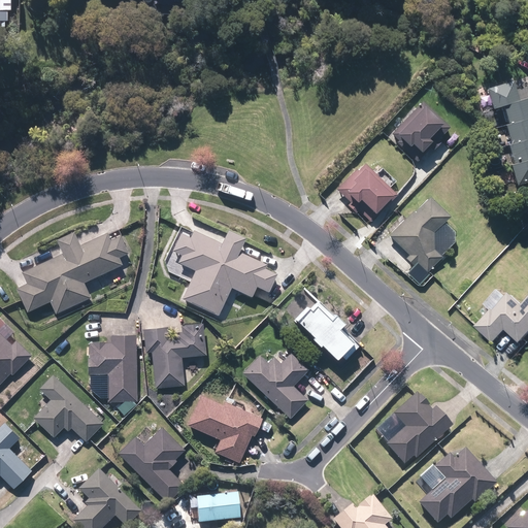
[(527,96),(527,85),(513,90),(509,80),(484,89),(490,108),(500,105),(505,124),(503,125),(508,143),(504,144),(510,164),(507,165),(514,186),(527,180),(527,103),(527,104),(525,98),(527,96)]
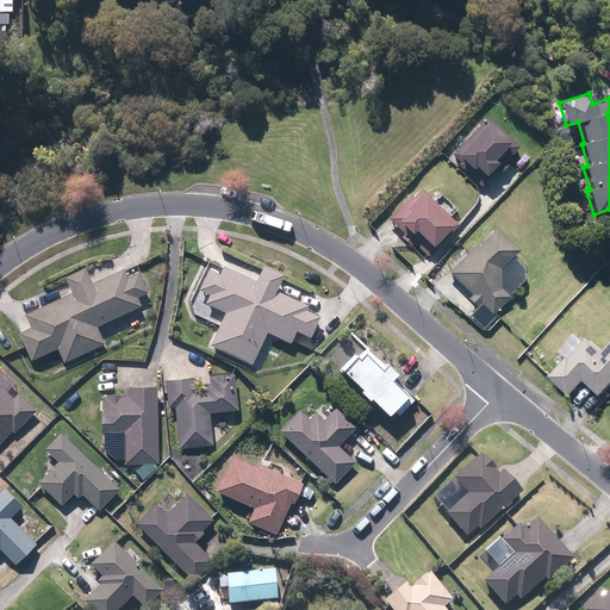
[(489,118),(453,155),(461,163),(459,165),(481,186),(497,169),(500,173),(509,165),(505,161),(518,148),(489,118)]
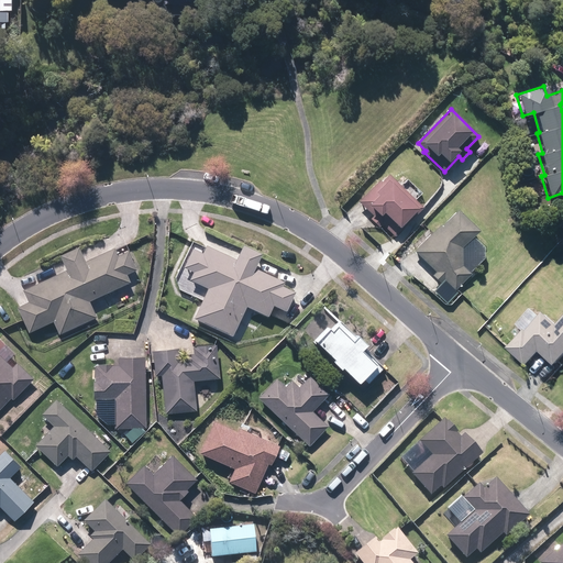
[(422,208),(388,176),(381,184),(378,181),(359,201),(374,217),(372,219),(381,225),(382,224),(395,236),(422,208)]
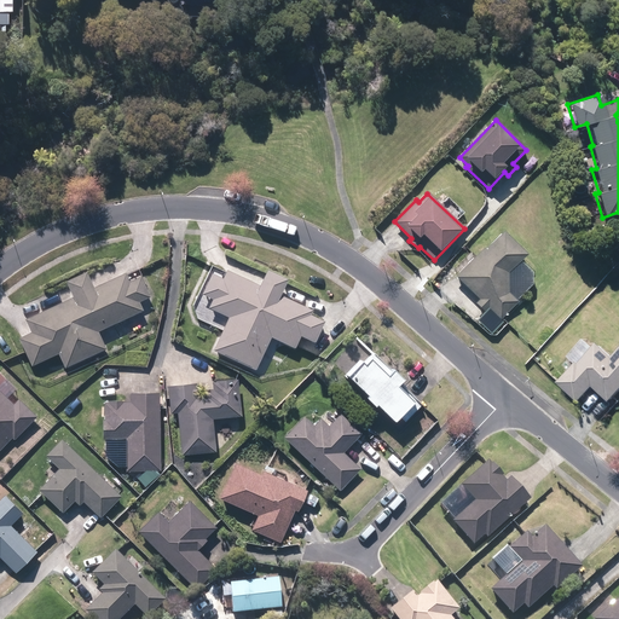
[(525,255),(502,232),(484,250),(484,249),(456,277),(499,319),(518,301),(509,293),(508,272),(525,255)]
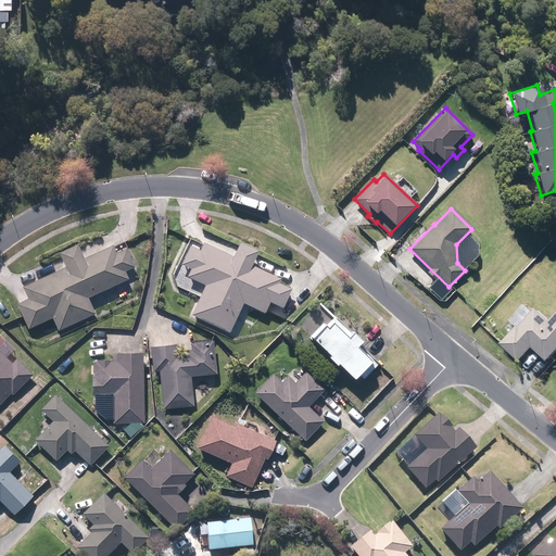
[(234,257),(203,243),(200,252),(189,247),(181,264),(191,268),(188,277),(205,286),(191,315),(229,333),(243,304),(264,314),(269,302),(282,308),(290,290),(278,285),(280,279),(252,266),(257,253),(240,244),(234,257)]
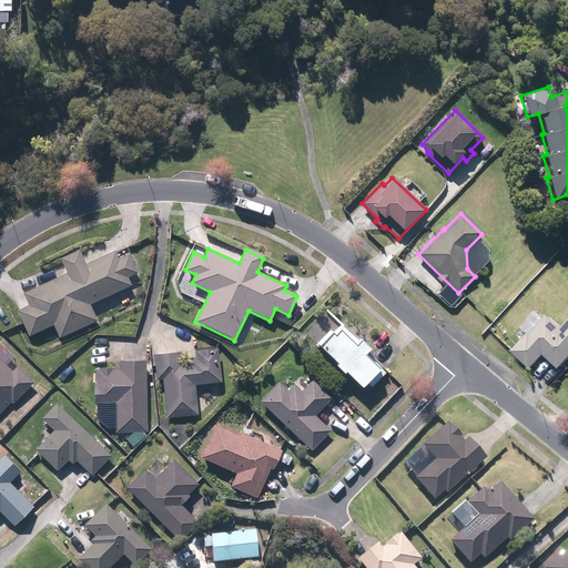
[(17,311),(29,336),(53,325),(60,338),(97,321),(90,305),(131,285),(128,277),(137,273),(128,255),(118,260),(114,251),(85,265),(79,252),(61,261),(67,273),(23,294),(29,305),(17,311)]
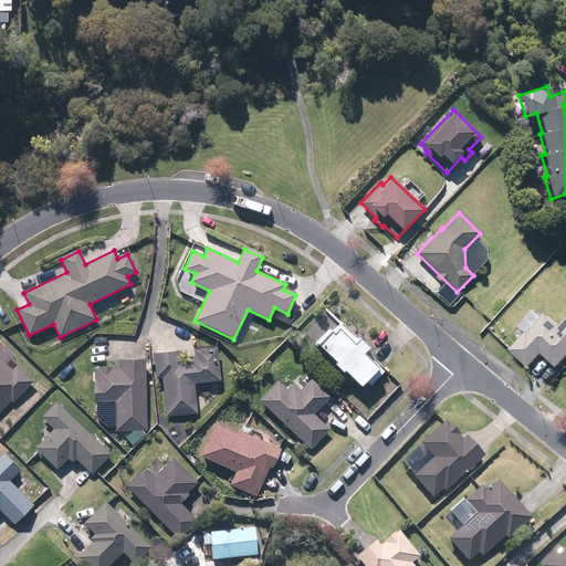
[(544,318),(536,311),(521,326),(527,333),(512,349),(530,367),(544,354),(557,367),(565,358),(565,320),(562,325),(548,313),(544,318)]
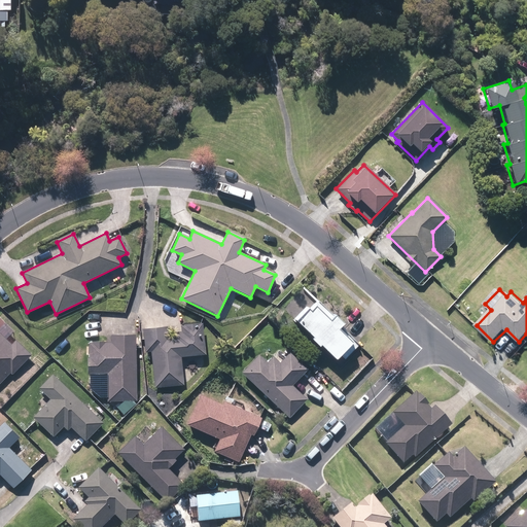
[(307,308),(293,321),(335,360),(340,355),(344,359),(357,345),(340,327),(342,324),(318,301),(309,310),(307,308)]
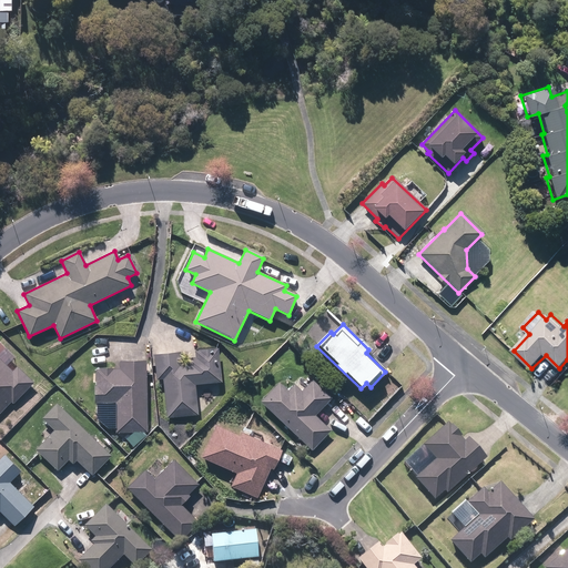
[(162,378),(166,418),(198,415),(194,385),(221,382),(217,350),(194,352),(195,358),(181,361),(180,353),(155,355),(158,378),(162,378)]
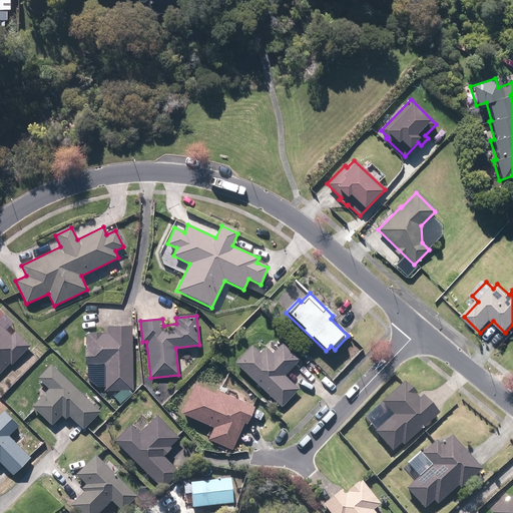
[(0,373),(10,363),(12,365),(30,346),(15,332),(11,336),(0,325),(0,373)]
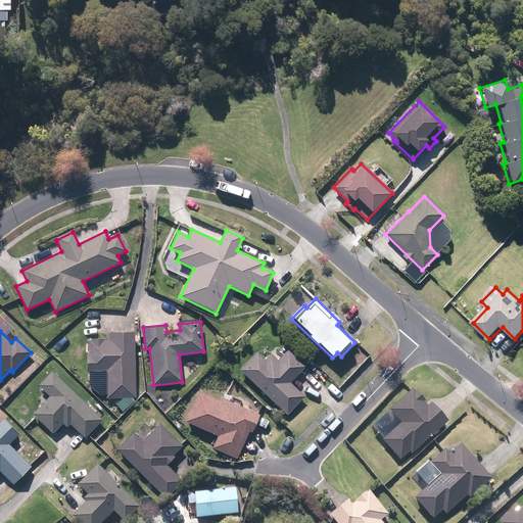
[(136,398),(134,332),(110,333),(110,340),(88,340),(88,355),(87,355),(88,371),(106,371),(107,398),(136,398)]
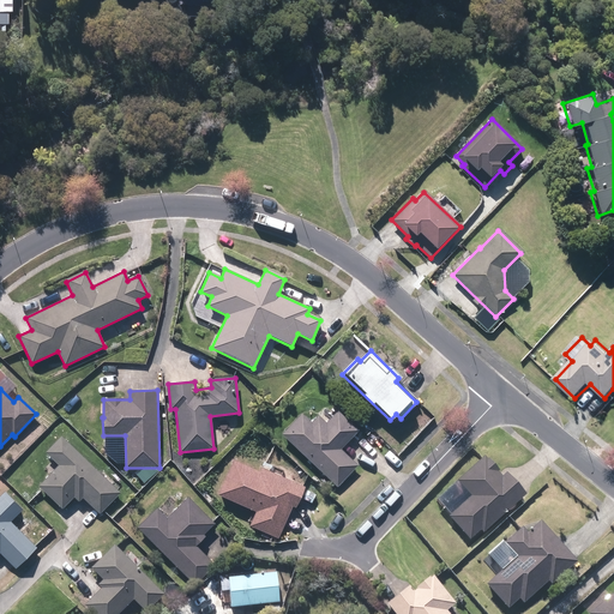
[(301,415),(282,435),(336,487),(356,465),(339,450),(357,432),(336,411),(325,423),(317,416),(311,423),(301,415)]
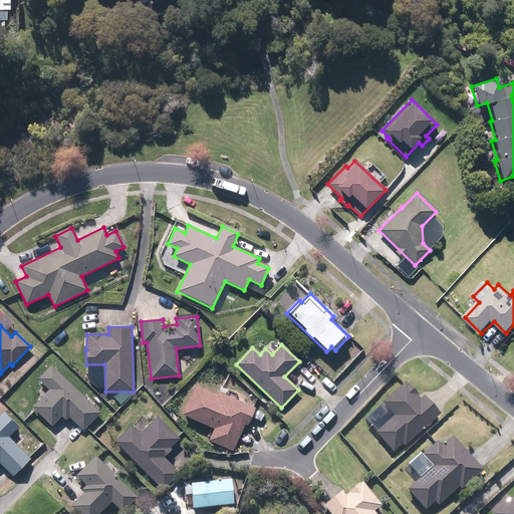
[(100,413),(51,365),(38,378),(49,390),(33,406),(52,425),(61,416),(65,420),(69,416),(83,430),(100,413)]
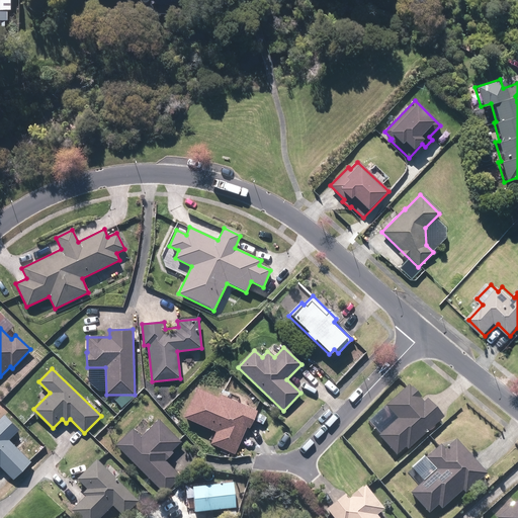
[(406,448),(408,450),(443,419),(427,401),(423,404),(408,387),(386,407),(398,420),(379,437),(397,456),(406,448)]
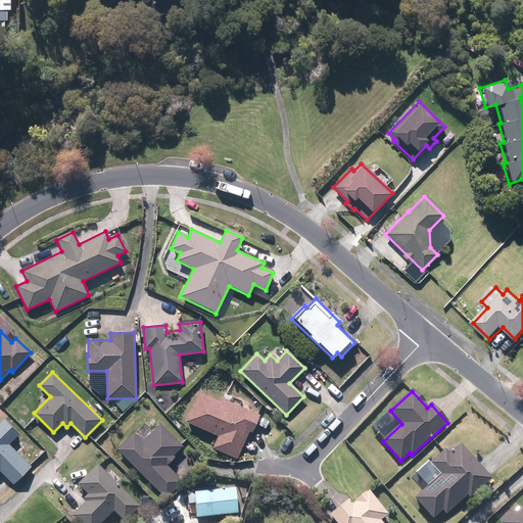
[(221,402),(198,392),(185,422),(219,436),(214,448),(236,459),(248,431),(251,433),(259,416),(223,399),(221,402)]
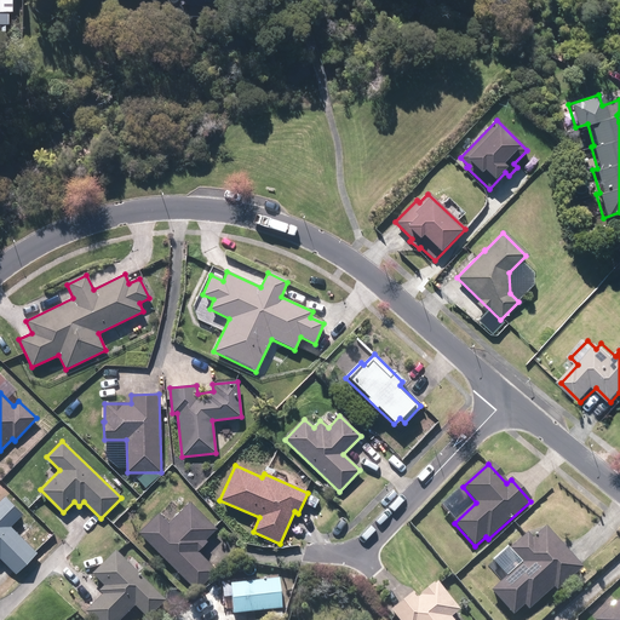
[(4,497),(0,500),(0,557),(16,574),(36,554),(10,527),(22,515),(4,497)]
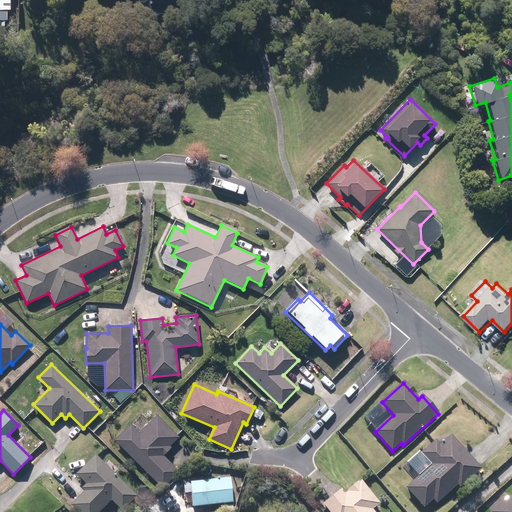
[(131,424),(114,440),(161,487),(178,471),(163,455),(171,447),(169,446),(178,437),(156,415),(139,432),(131,424)]
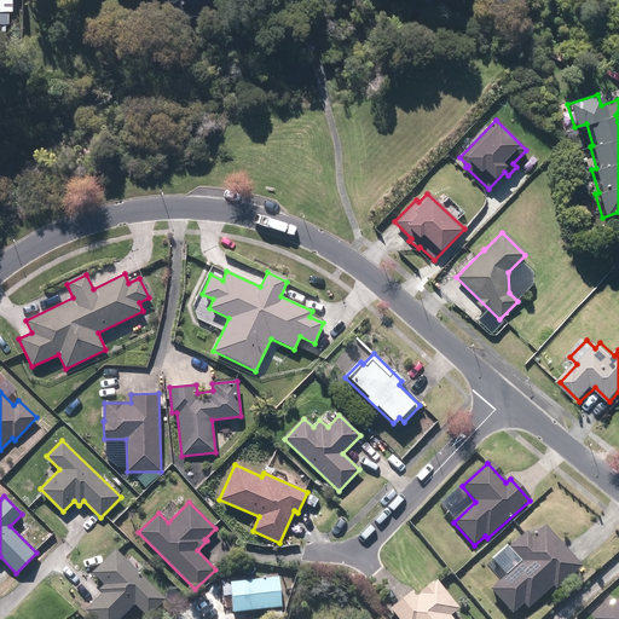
[(582,567),(544,527),(531,539),(527,534),(509,550),(521,563),(491,590),(513,614),(524,605),(527,608),(551,586),(555,591),(582,567)]
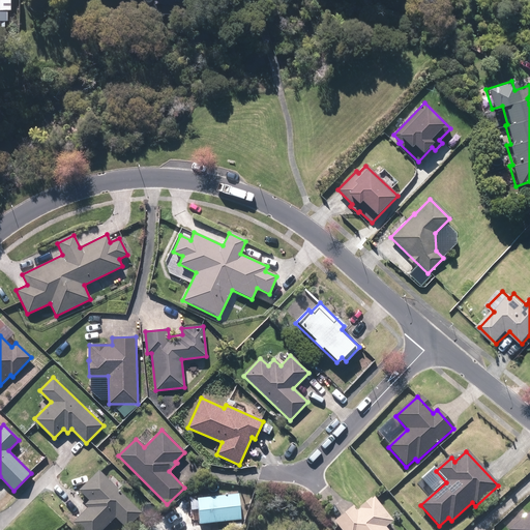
[(141,514),(98,472),(79,493),(89,503),(85,507),(88,509),(74,524),(80,529),(104,529),(115,519),(125,529),(141,514)]
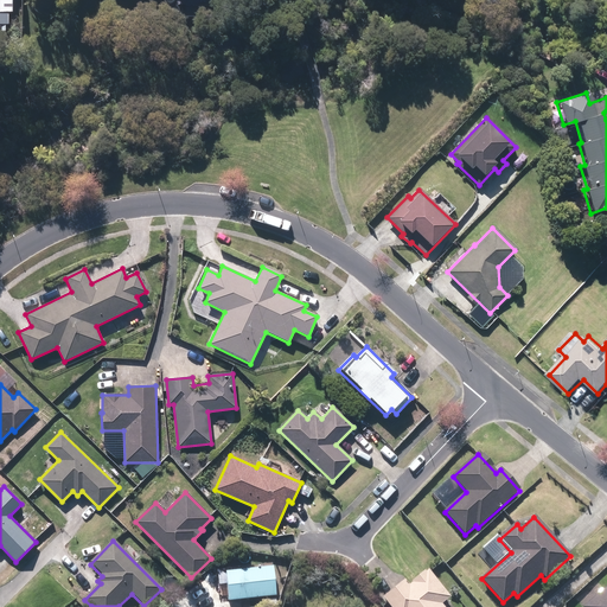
[(227,572),(230,600),(278,595),(274,566),(227,572)]
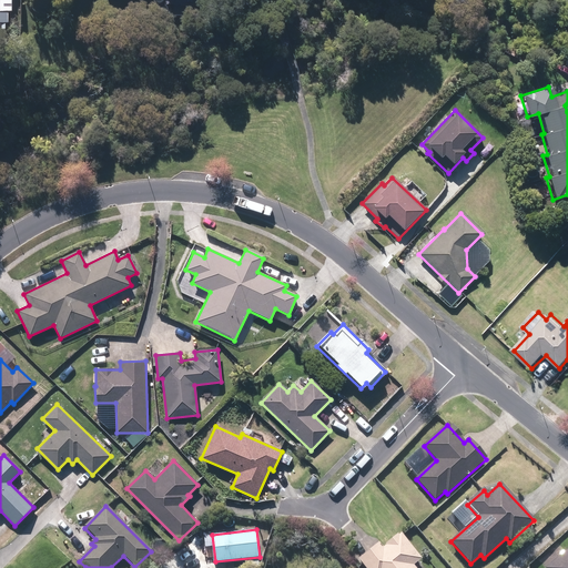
[(378,545),(358,561),(364,567),(413,567),(413,566),(421,560),(401,535),(382,550),(378,545)]
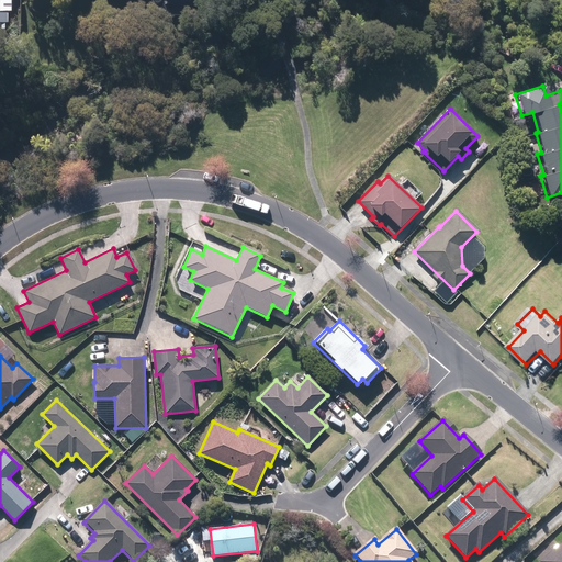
[(561,561),(561,541),(537,561),(561,561)]
